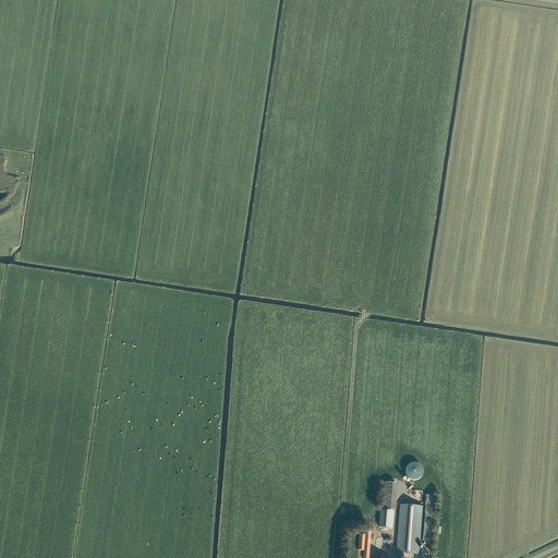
[(408,471),(410,482),(423,478),(420,469),(419,470),(416,463),(409,465),(410,471),(408,471)]
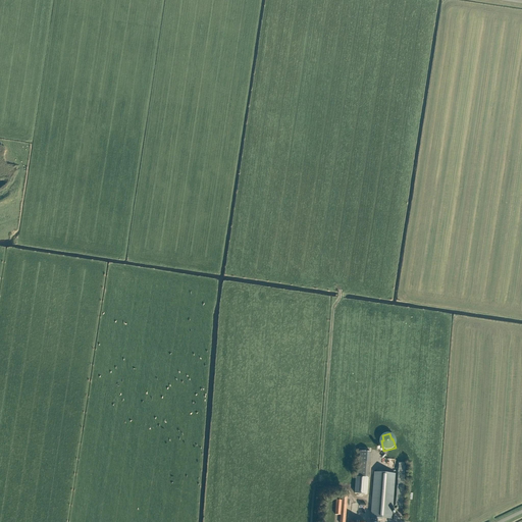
[(360,452),(358,477),(368,478),(370,453),(360,452)]
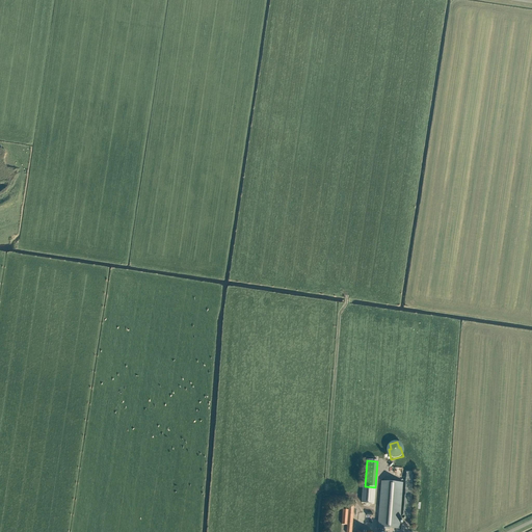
[(400,529),(403,483),(381,481),(377,529),(390,530),(390,529),(400,529)]
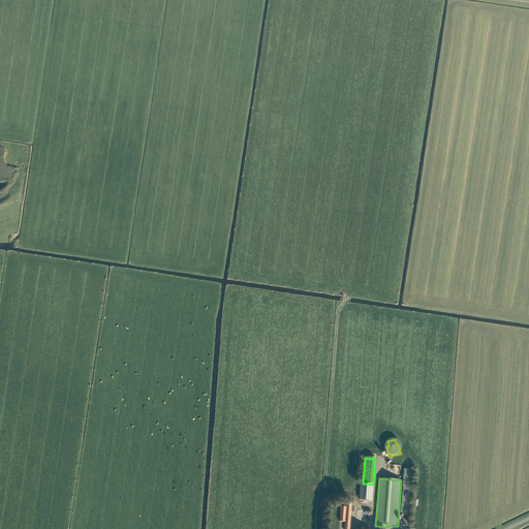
[(361,484),(360,500),(372,501),(373,485),(363,484),(361,484)]
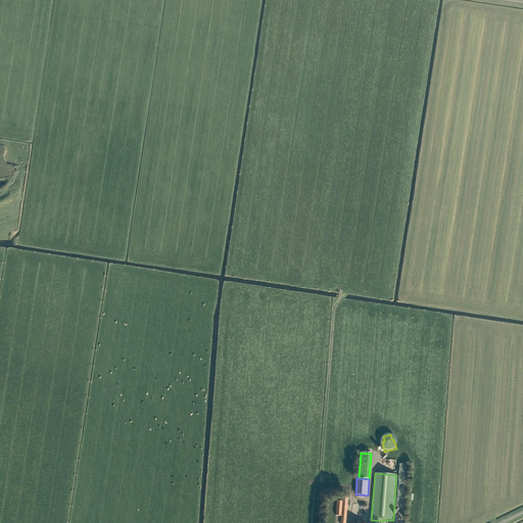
[(345,522),(347,496),(342,496),(342,502),(337,502),(336,516),(341,516),(340,522),(345,522)]
